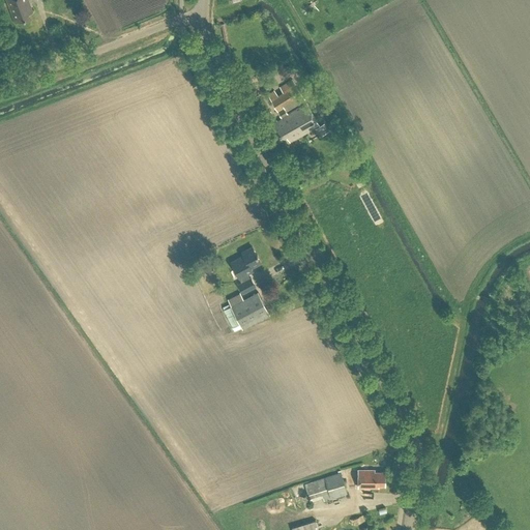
[(27,13),(33,11),(28,0),(5,0),(15,23),(28,18),(27,13)]
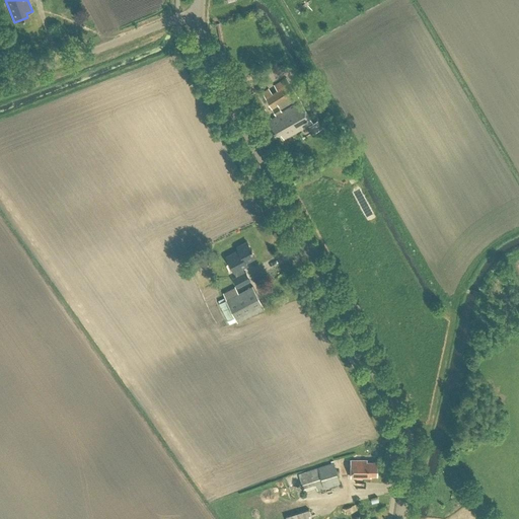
[(284,139),(312,123),(300,100),(282,112),(280,108),(298,97),(286,77),(262,92),(275,115),(265,121),(273,135),(280,132),(284,139)]
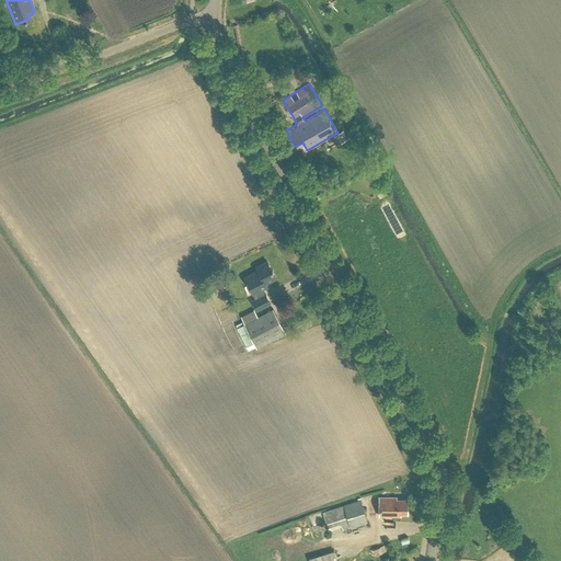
[(343,130),(333,136),(338,145),(347,139),(343,130)]
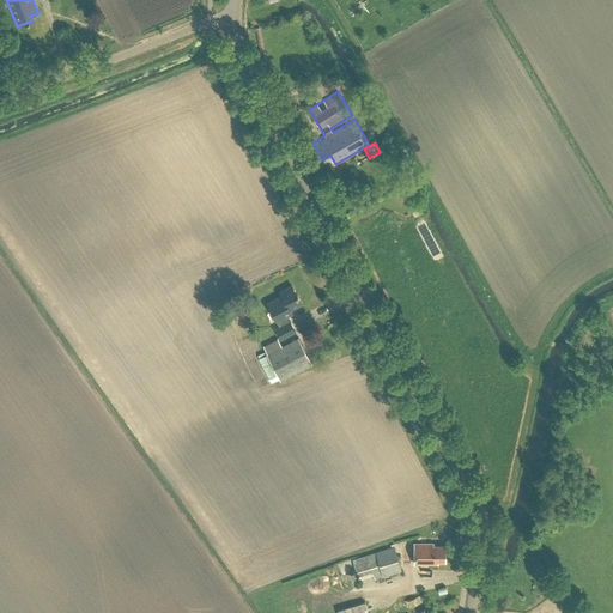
[(418,206),(411,211),(414,217),(422,213),(418,206)]
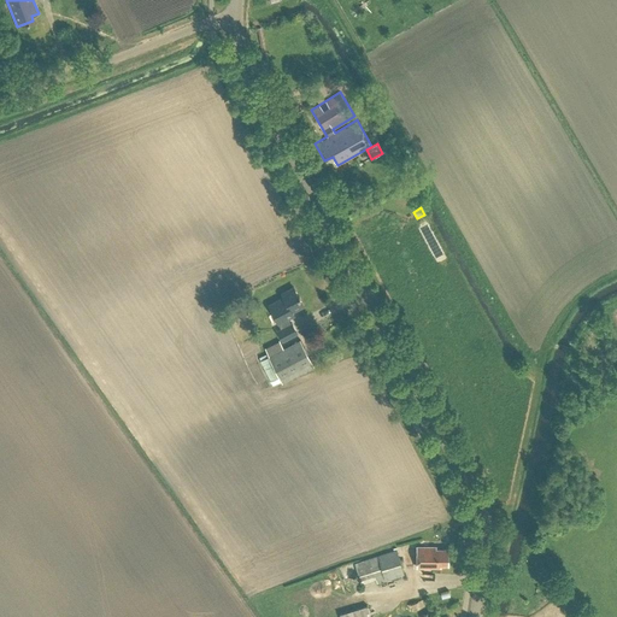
[(283,298),(268,305),(280,329),(275,331),(282,342),(298,334),(292,323),(291,323),(288,318),(294,315),(293,311),(303,306),(293,287),(281,293),(283,298)]
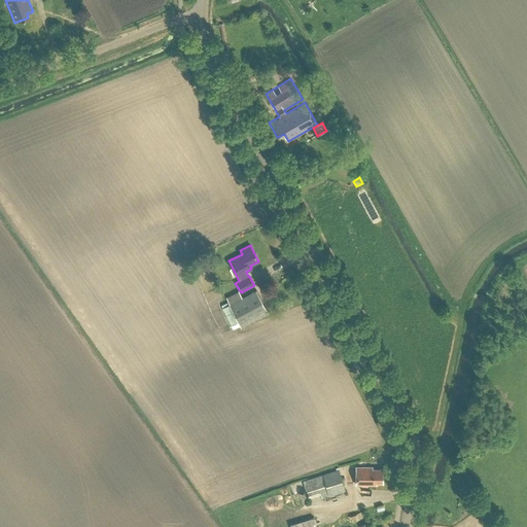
[(229,304),(241,326),(268,312),(256,289),(242,297),(239,291),(226,297),(230,304),(229,304)]
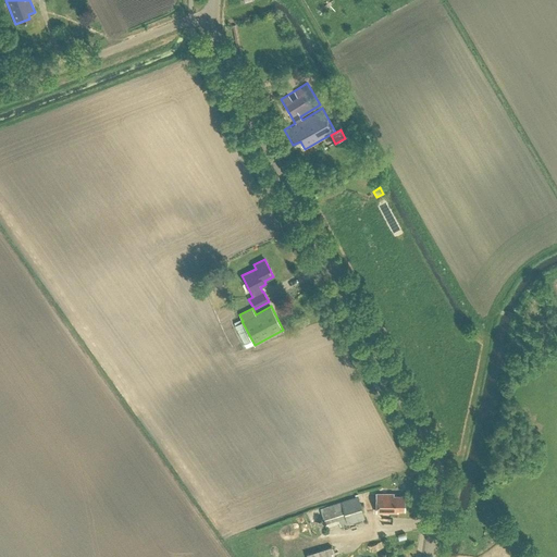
[(393,493),(376,493),(376,512),(397,512),(397,510),(404,510),(404,495),(393,495),(393,493)]
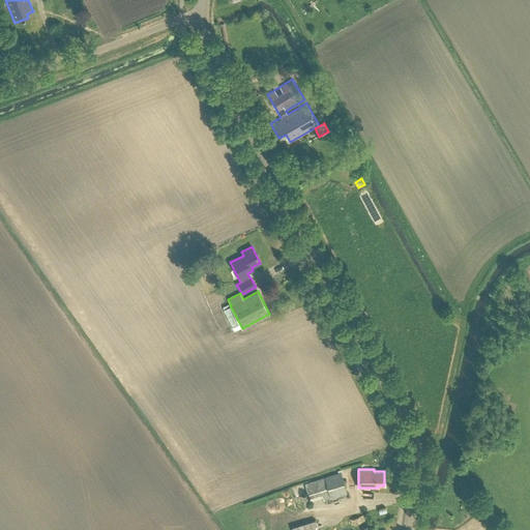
[(340,472),(290,484),(294,500),(307,497),(307,500),(322,497),(323,500),(345,494),(340,472)]
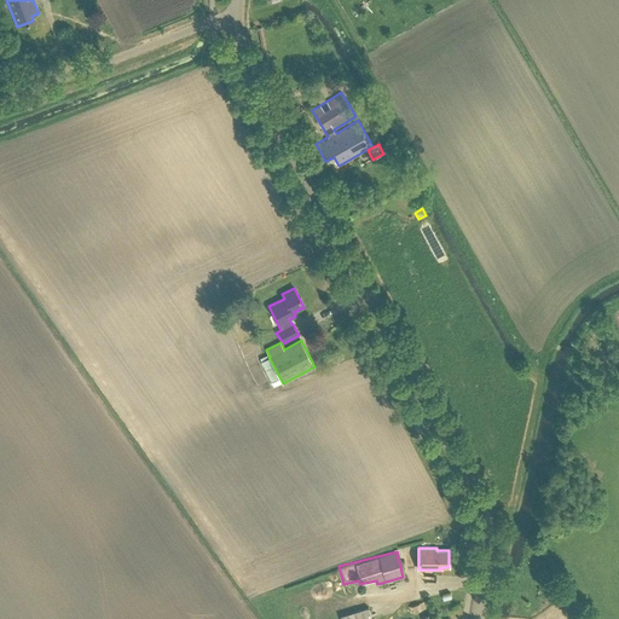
All buildings are outlined.
